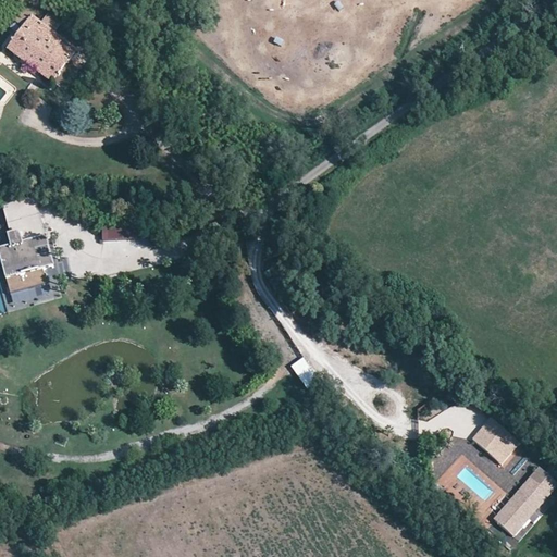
[(31,19),(22,12),(14,23),(23,29),(31,19)]
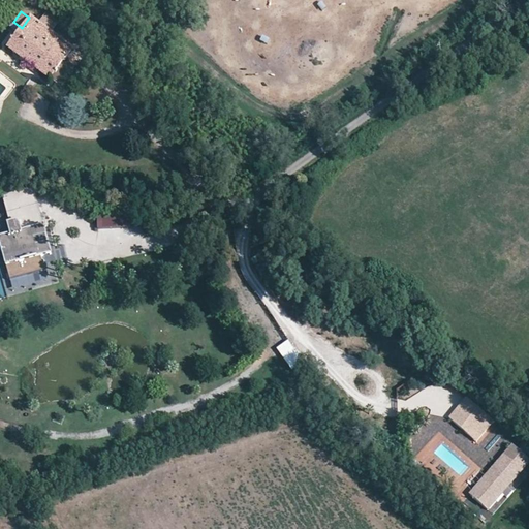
[(23,62),(28,66),(49,82),(50,81),(61,66),(73,49),(30,17),(29,18),(22,28),(6,50),(23,62)]
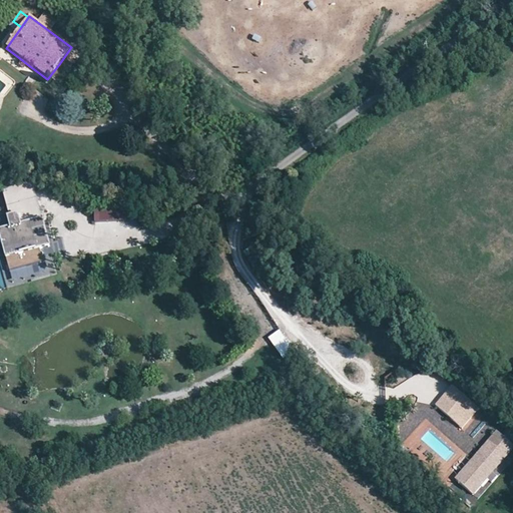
[(23,69),(27,64),(22,60),(18,65),(23,69)]
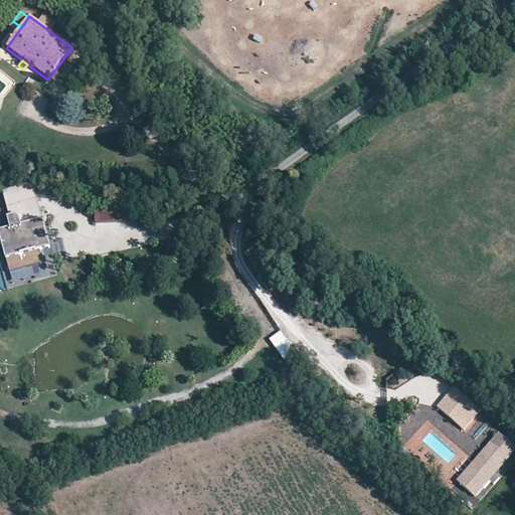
[(70,72),(59,64),(48,78),(59,87),(70,72)]
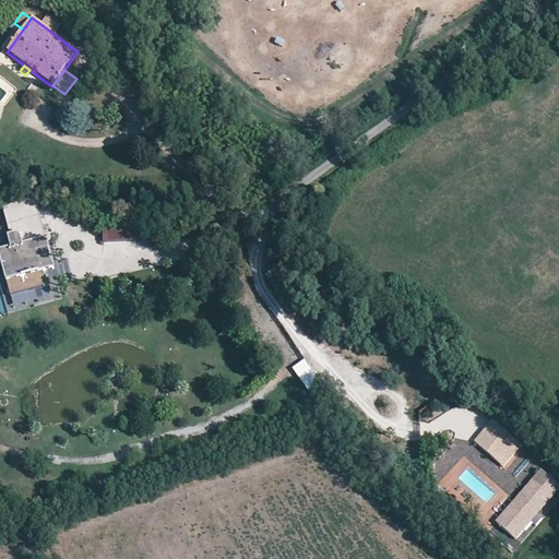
[(502,78),(499,73),(489,81),(492,85),(499,80),(502,78)]
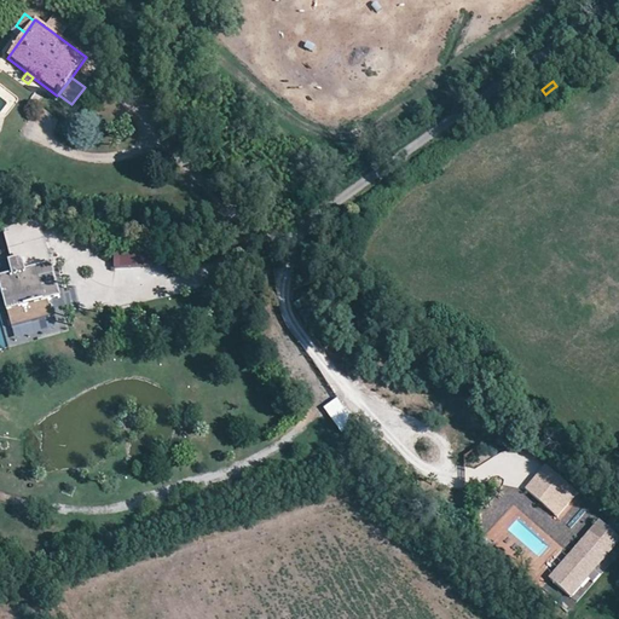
[(46,301),(59,298),(40,219),(1,230),(12,277),(0,279),(0,288),(3,296),(10,325),(50,314),(46,301)]
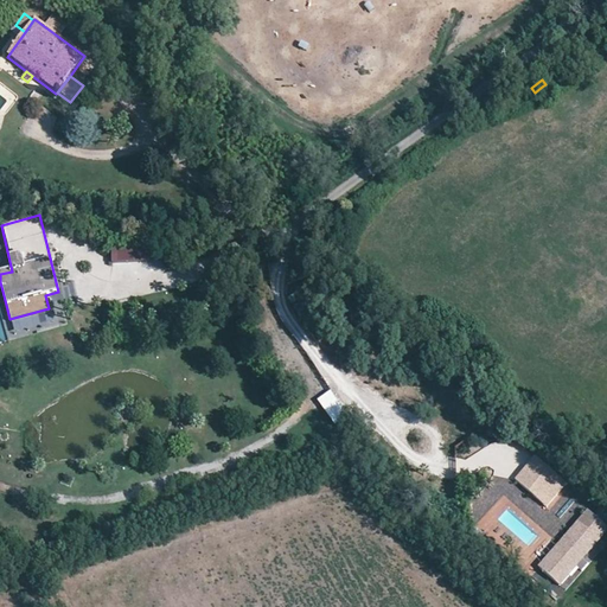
[(113,243),(113,262),(157,263),(157,244),(113,243)]
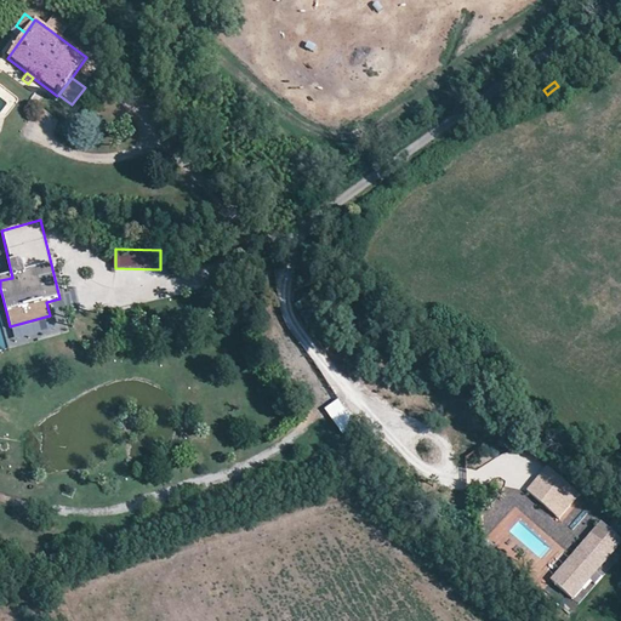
[(53,330),(50,315),(10,326),(13,341),(53,330)]
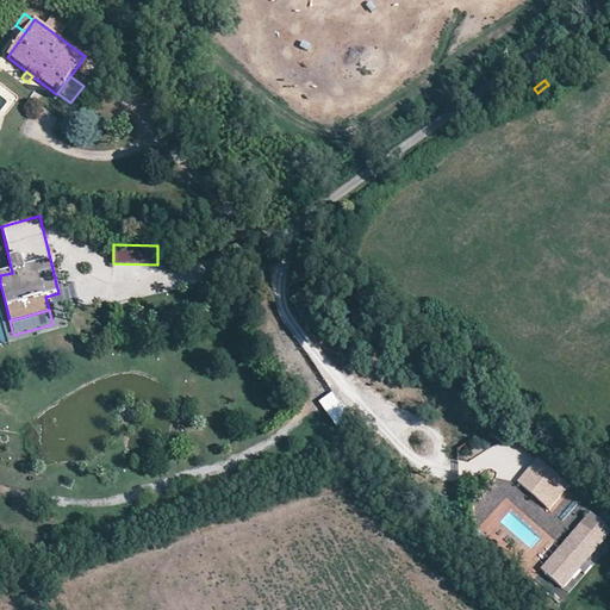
[(331,392),(317,402),(334,425),(347,416),(331,392)]
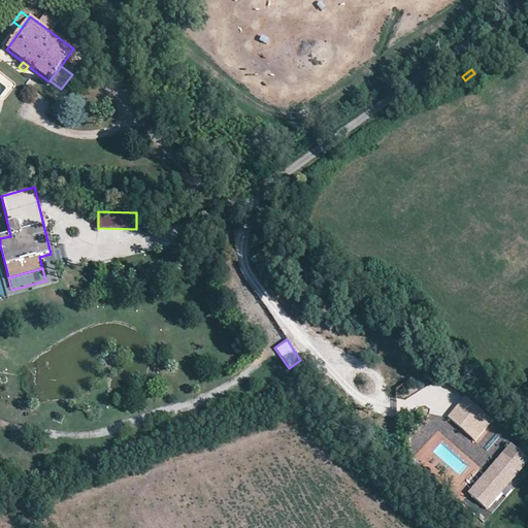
[(463,399),(447,418),(474,442),(491,424),(463,399)]
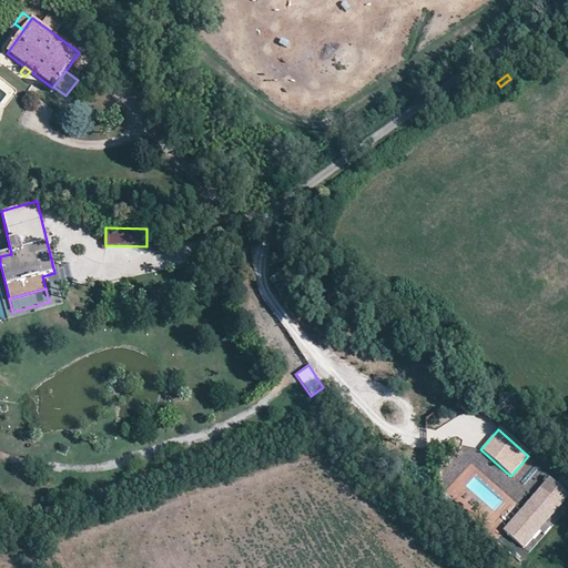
[(567,497),(567,495),(549,478),(505,527),(525,545),(567,497)]
